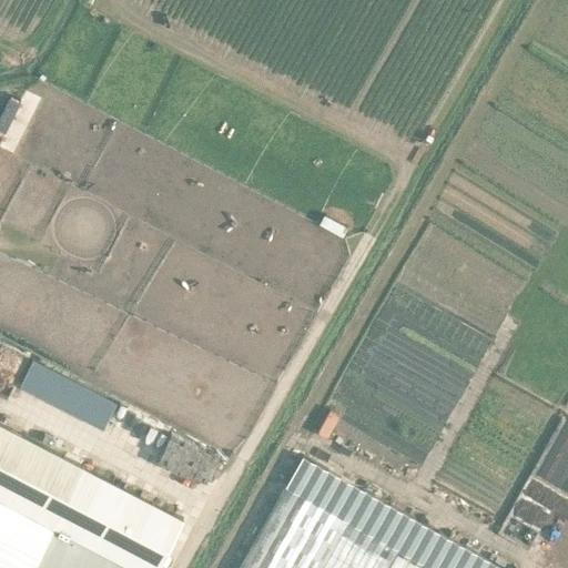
[(0,115),(0,138),(10,119),(1,114),(0,115)]
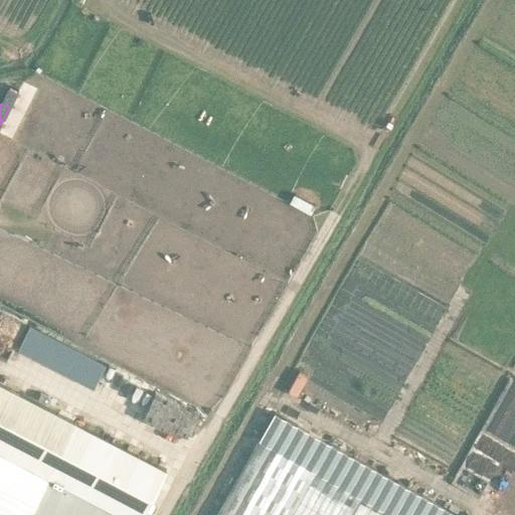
[(28,326),(17,350),(96,385),(107,361),(28,326)]
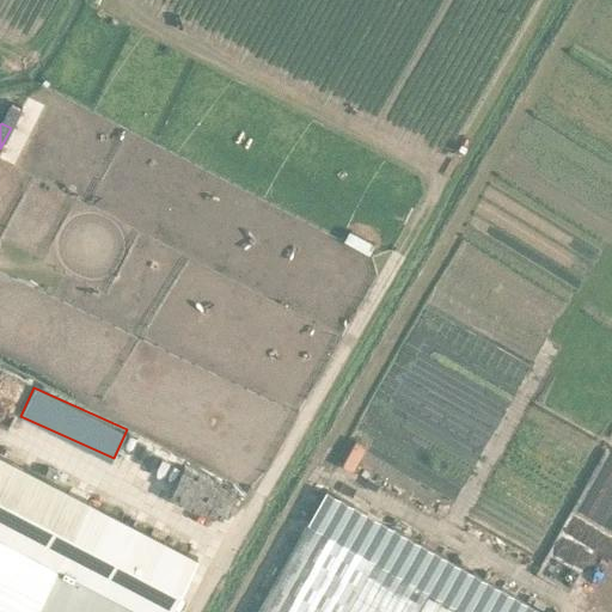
[(352,469),(365,446),(356,441),(343,464),(352,469)]
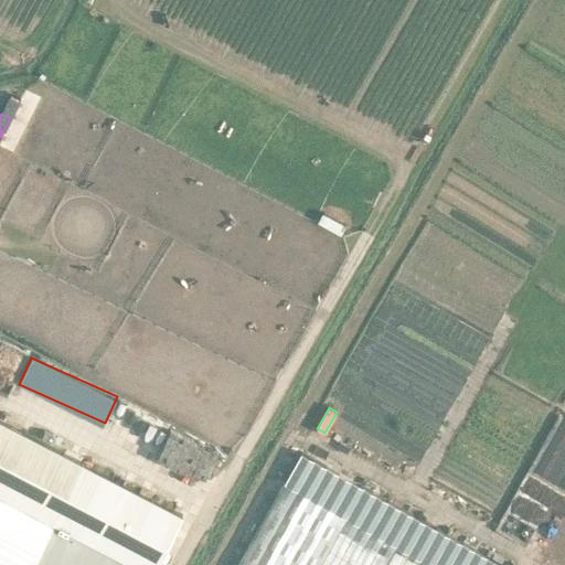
[(126,444),(160,455),(164,440),(161,439),(164,429),(132,419),(126,444)]
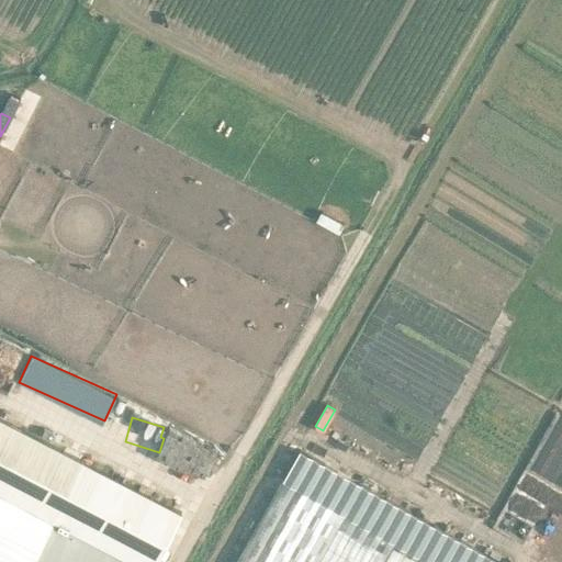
[(0,419),(0,561),(155,561),(180,514),(0,419)]
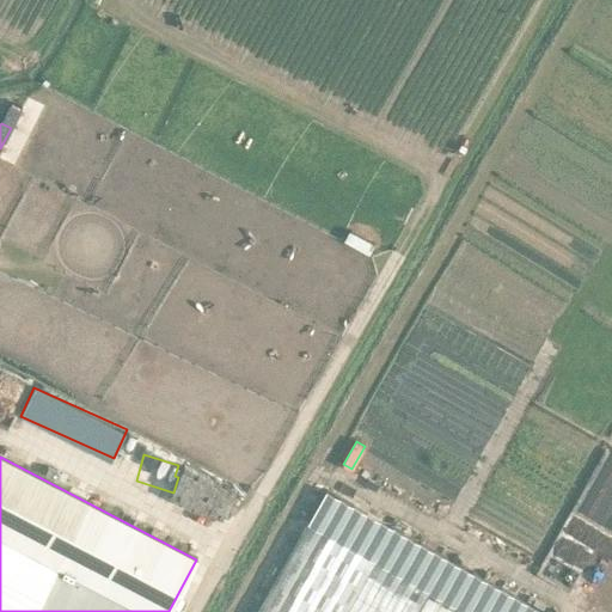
[(256,611),(539,611),(325,491),(256,611)]
